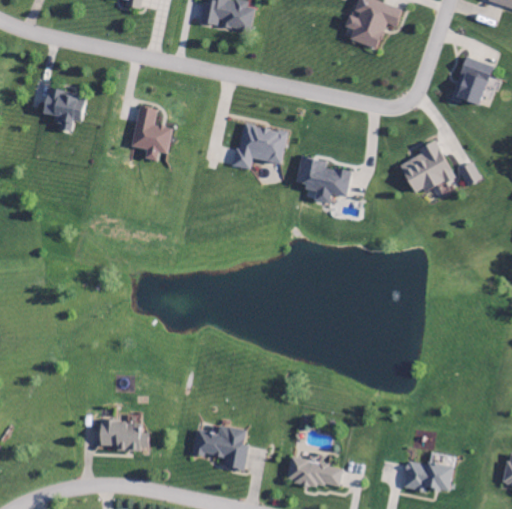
[(128,0),(126,7),(141,9),(142,0),(128,0)]
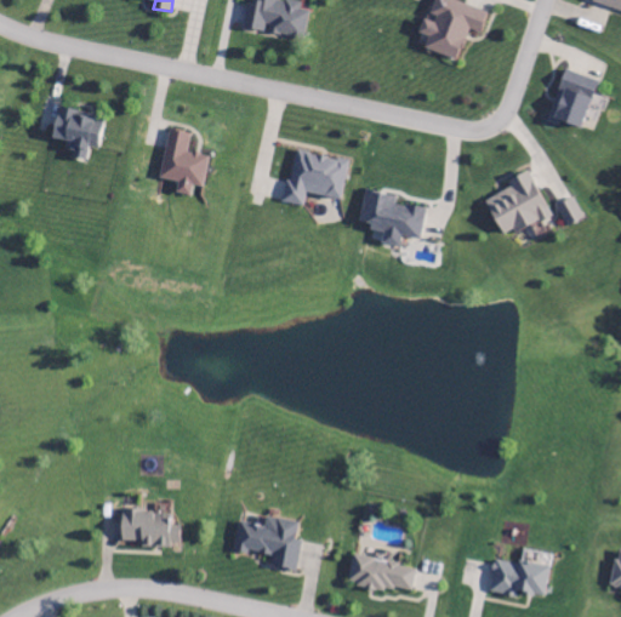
[(243,28),(266,32),(266,33),(305,38),(308,10),(301,10),(302,1),(294,0),(255,0),(254,5),(246,4),(243,28)]
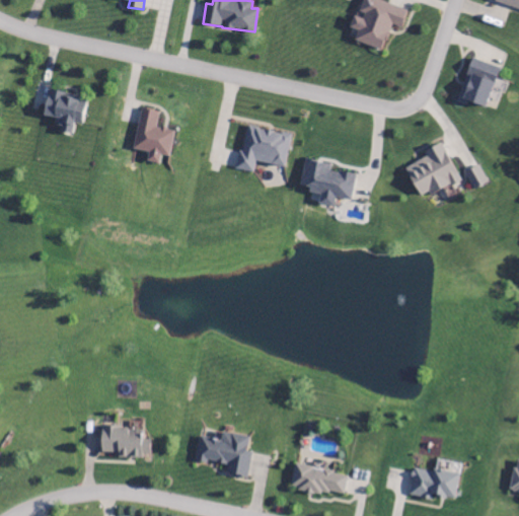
[(408,9),(381,0),(363,0),(359,14),(355,13),(350,27),(358,30),(355,41),(382,50),(391,23),(402,27),(408,9)]
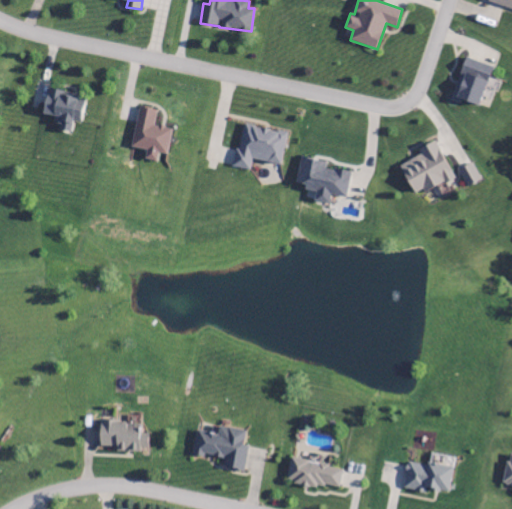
[(488,0),(488,2),(511,8),(511,0),(488,0)]
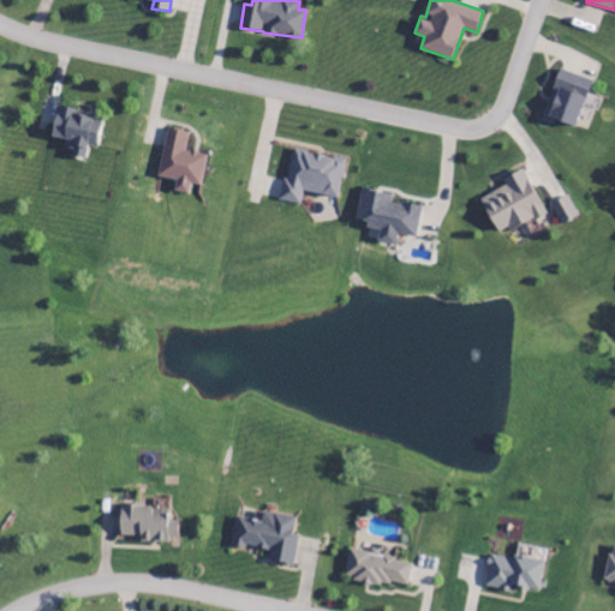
[(577,127),(592,81),(560,70),(544,117),(577,127)]
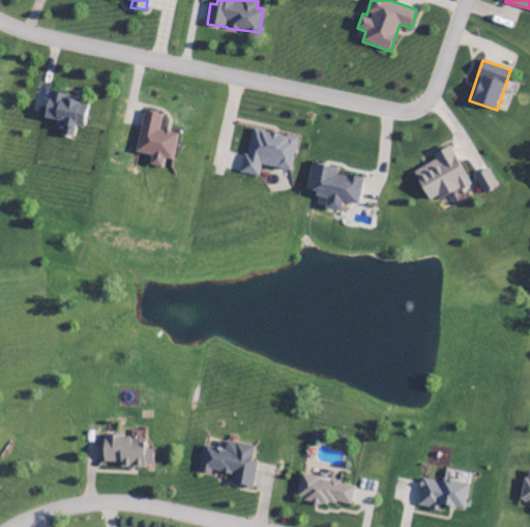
[(89,100),(51,92),(45,118),(56,121),(54,130),(74,135),(76,125),(84,126),(89,100)]
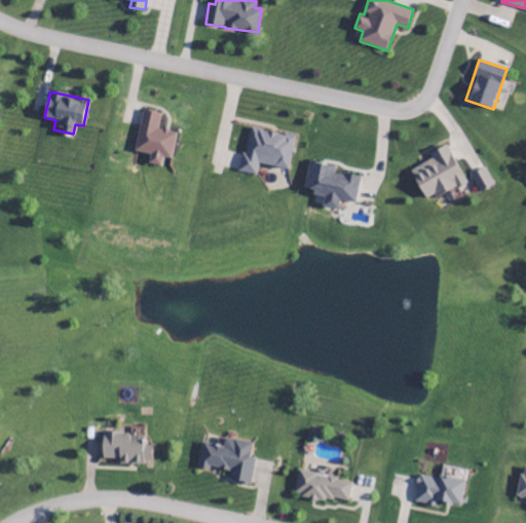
[(136,151),(150,154),(149,163),(162,165),(163,157),(173,158),(177,132),(159,128),(161,111),(143,108),(136,151)]
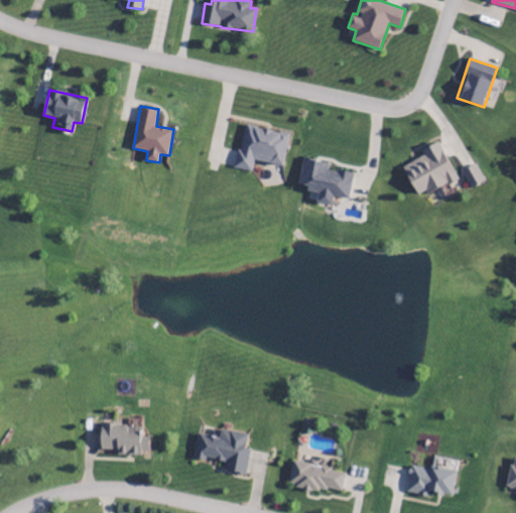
[(254,161),(283,166),(289,133),(244,125),(237,168),(252,170),(254,161)]
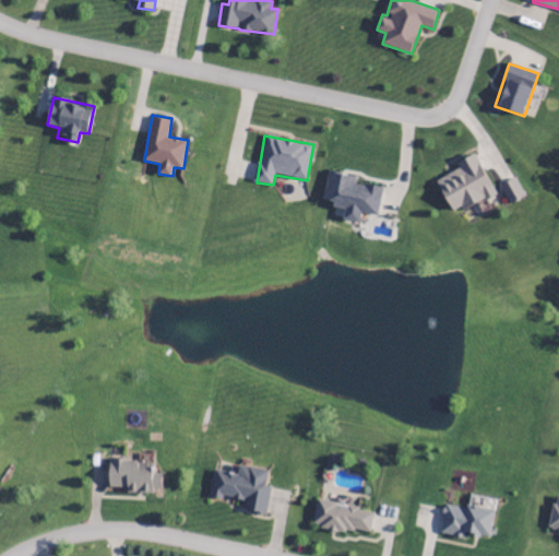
[(460,169),(437,179),(453,214),(496,196),(477,154),(456,163),(460,169)]
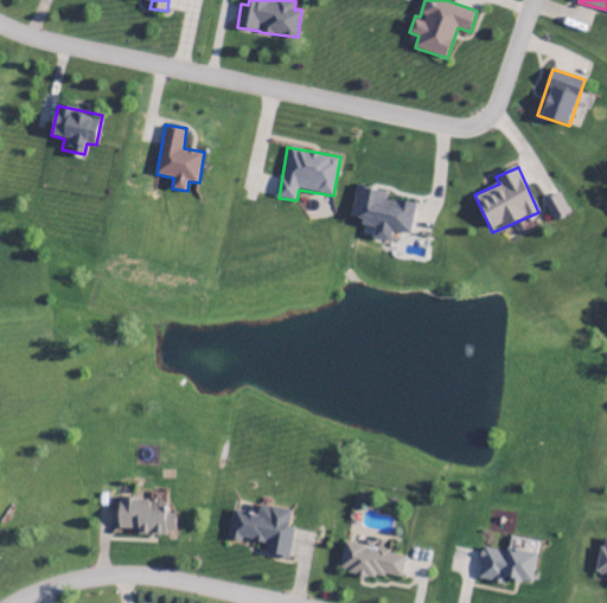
[(416,204),(387,199),(388,191),(356,186),(351,217),(362,219),(360,225),(375,228),(372,237),(391,241),(393,230),(411,233),(416,204)]
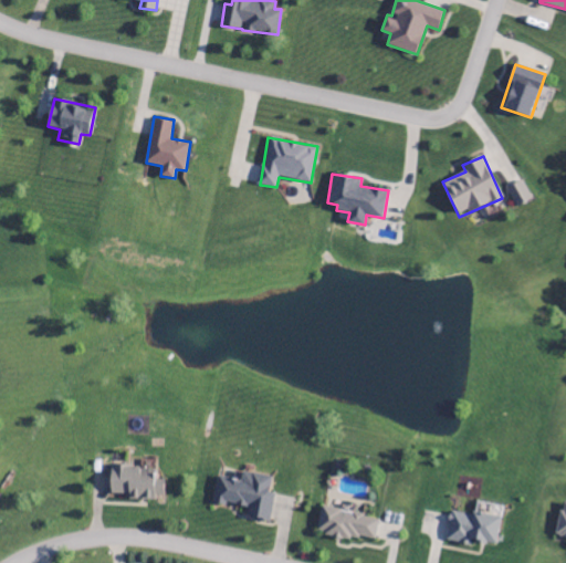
[(516,206),(533,199),(524,179),(507,187),(516,206)]
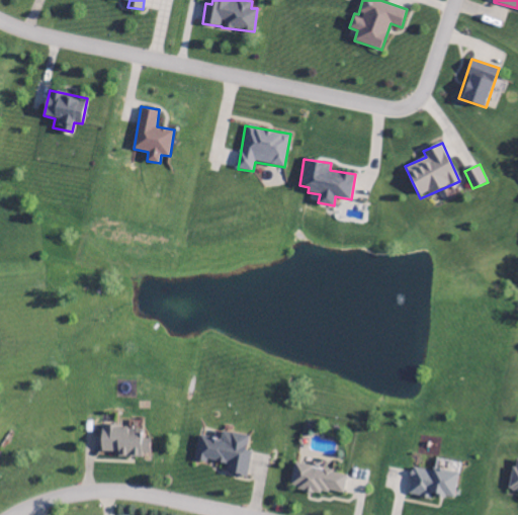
[(101,449),(118,449),(118,454),(151,454),(151,436),(144,436),(144,425),(101,425),(101,449)]
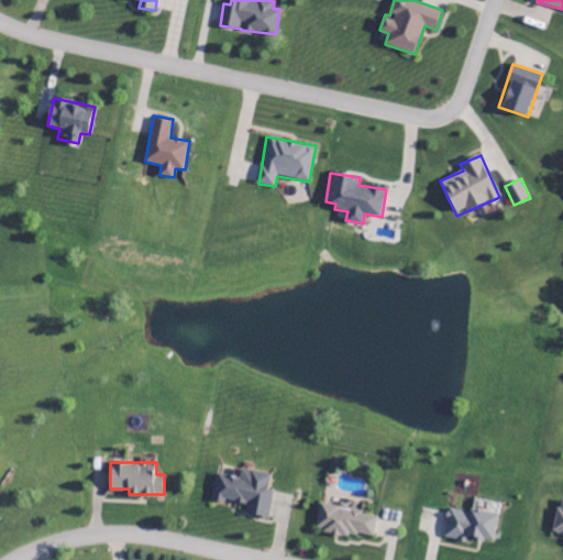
[(268,517),(274,490),(267,489),(271,472),(242,467),(240,476),(217,472),(211,498),(224,502),(225,498),(247,503),(245,512),(268,517)]
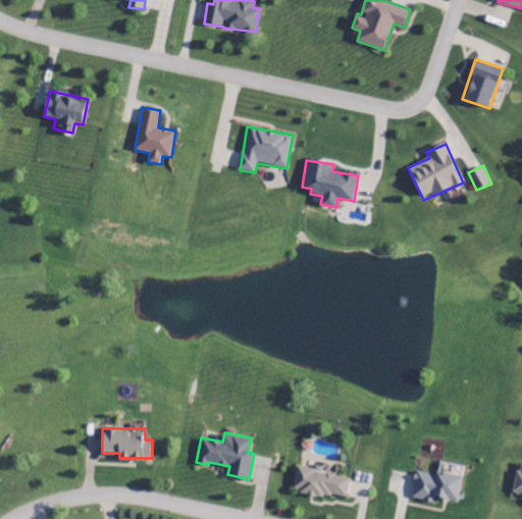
[(293,489),(346,498),(350,474),(296,466),(293,489)]
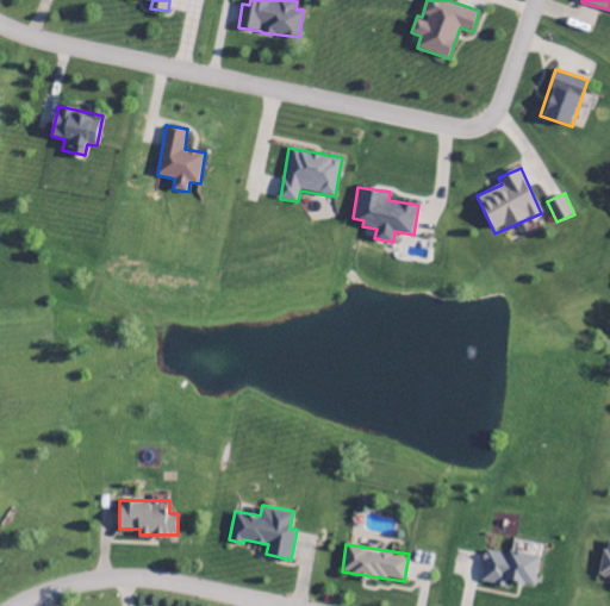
[(536,583),(542,556),(487,545),(480,579),(506,585),(508,579),(536,583)]
